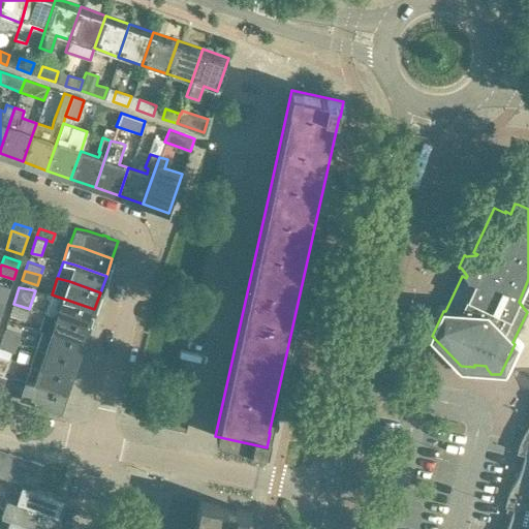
[(52,294),(45,311),(89,325),(94,309),(52,294)]
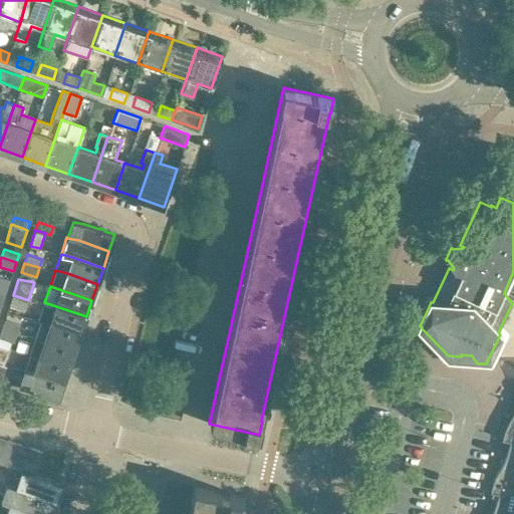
[(26,299),(13,295),(10,304),(25,309),(28,300),(26,299)]
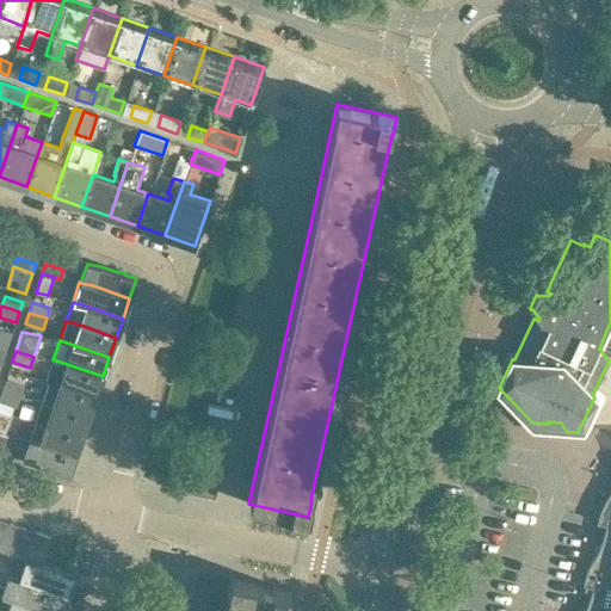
[(53,359),(47,380),(50,381),(60,383),(96,396),(103,376),(53,359)]
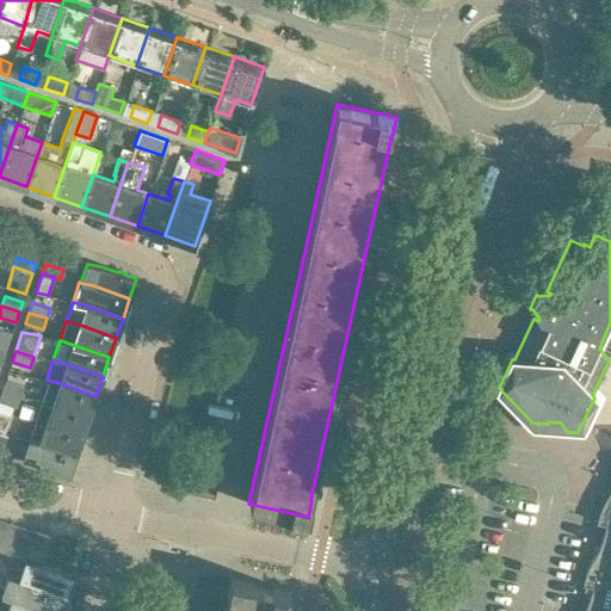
[(6,380),(2,389),(16,395),(20,395),(24,386),(6,380)]
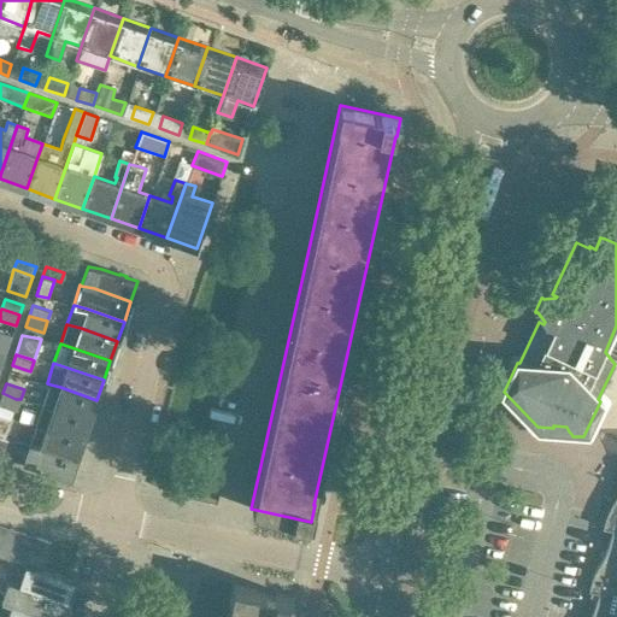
[(51,385),(43,404),(53,406),(89,419),(97,400),(60,387),(51,385)]
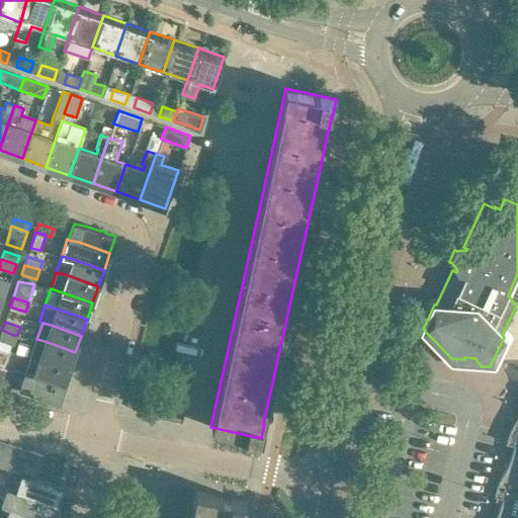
[(13,335),(2,330),(0,335),(0,339),(14,344),(17,335),(13,335)]
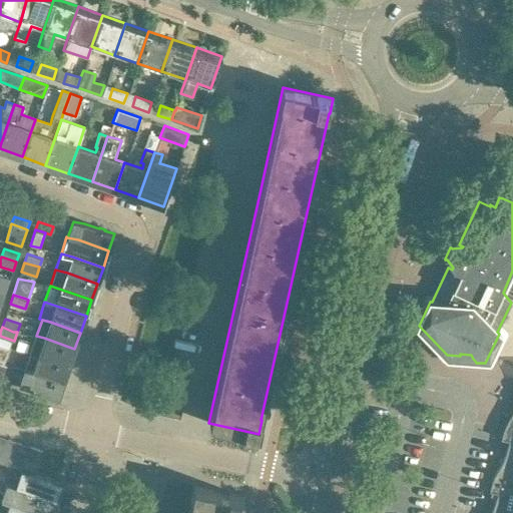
[(36,336),(30,352),(39,355),(69,366),(74,349),(44,338),(36,336)]
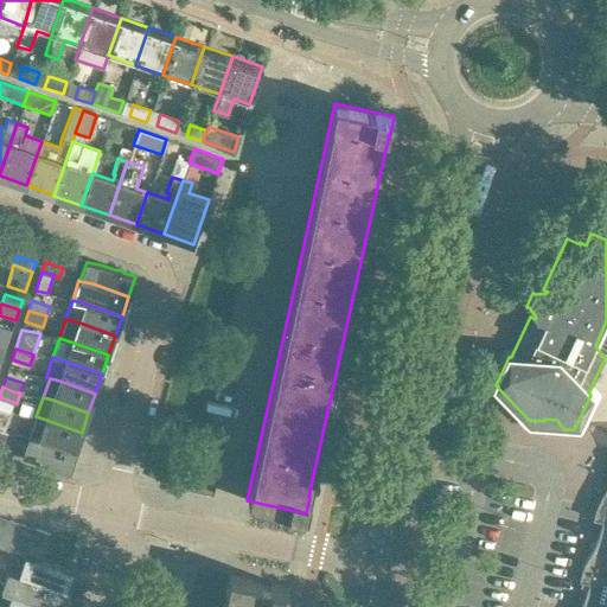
[(0,408),(0,429),(5,430),(11,411),(0,408)]
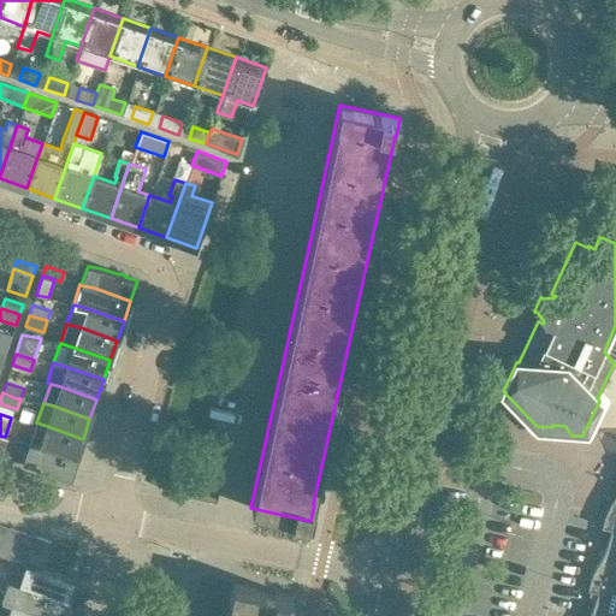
[(36,422),(29,443),(40,445),(76,458),(83,439),(47,426),(36,422)]
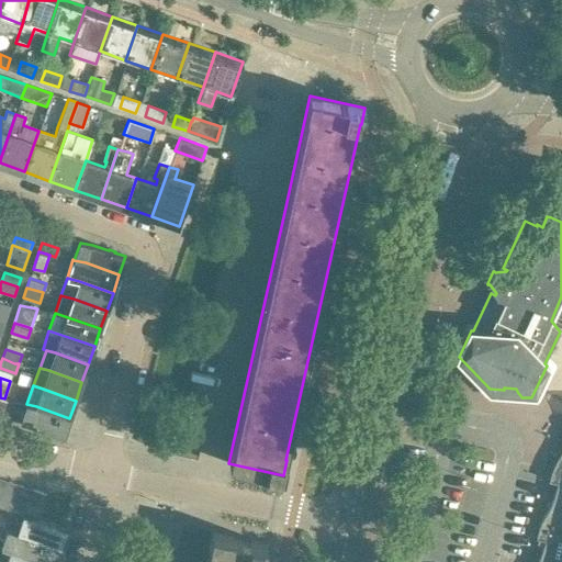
[(36,406),(26,404),(21,423),(31,424),(63,436),(69,418),(36,406)]
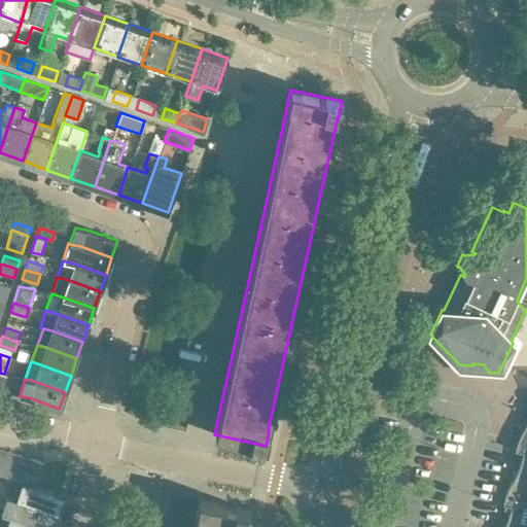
[(173,399),(167,424),(184,427),(189,403),(173,399)]
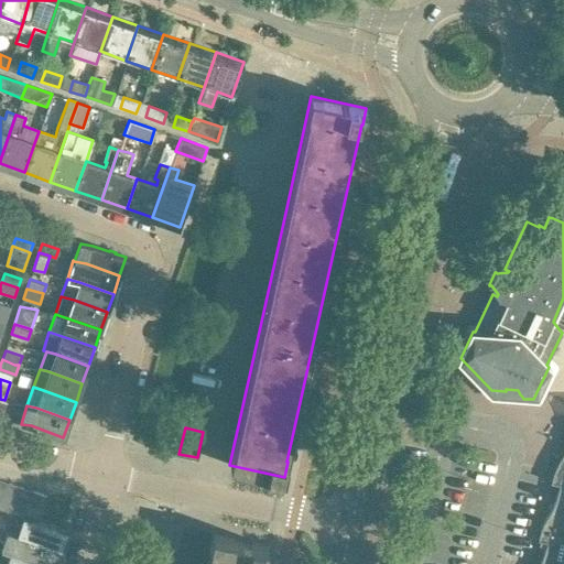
[(161,433),(158,448),(171,452),(174,436),(161,433)]
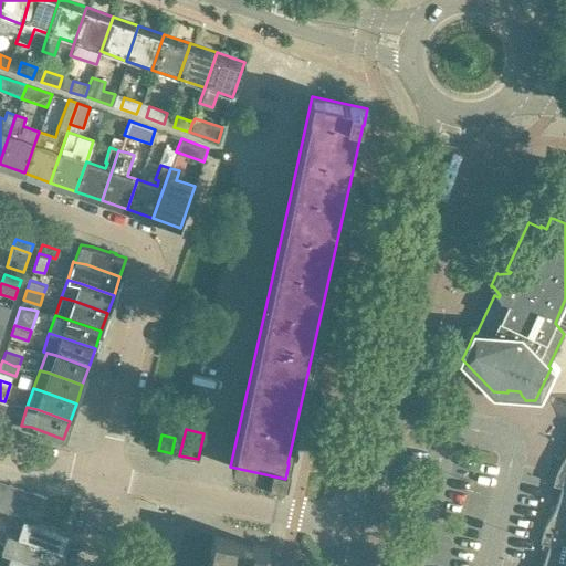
[(553,482),(565,484),(565,451),(558,467),(556,472),(554,478),(553,482)]
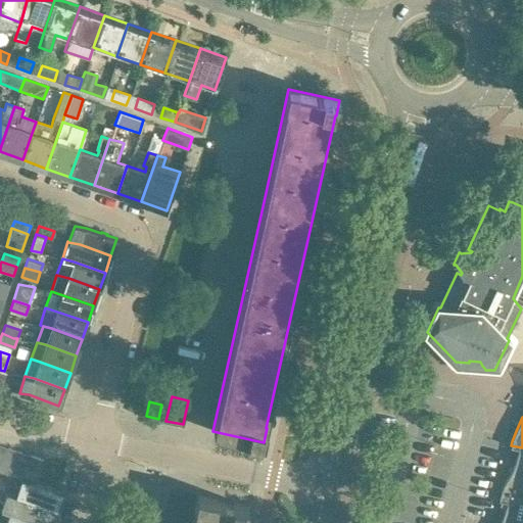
[(0,444),(0,471),(1,472),(9,447),(0,444)]
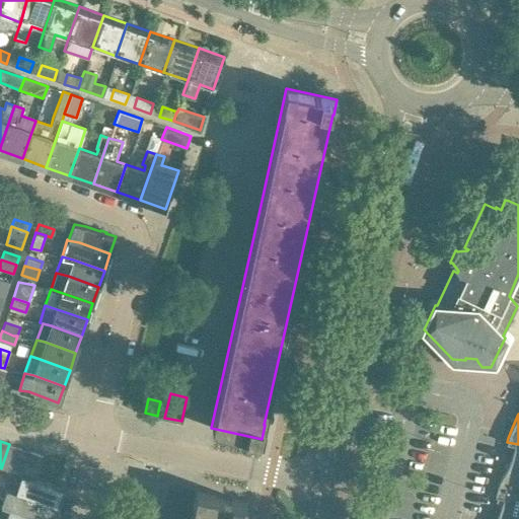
[(504,496),(518,499),(518,444),(507,442),(507,443),(514,445),(513,451),(510,463),(505,472),(499,483),(496,495),(495,496),(503,498),(504,496)]
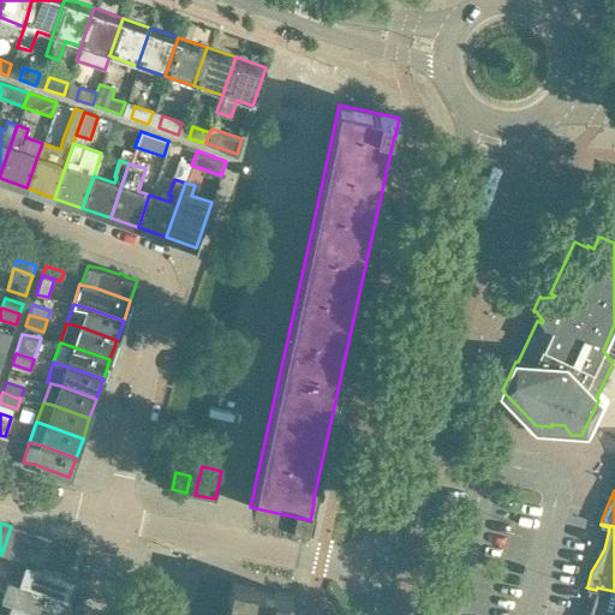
[(11,526),(1,555),(15,560),(24,531),(11,526)]
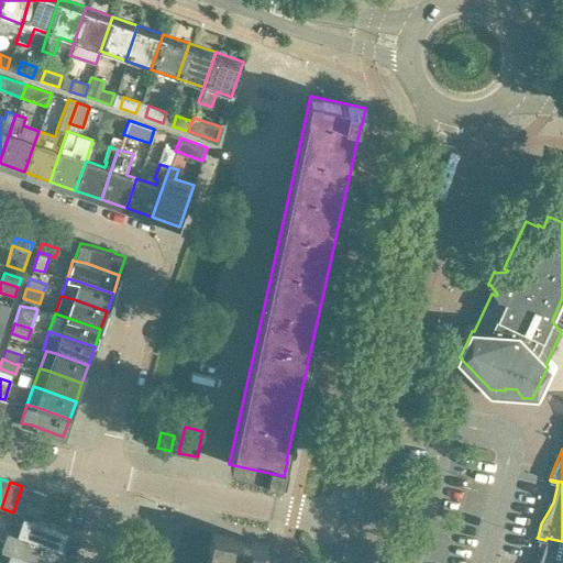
[(22,486),(13,512),(25,516),(34,490),(22,486)]
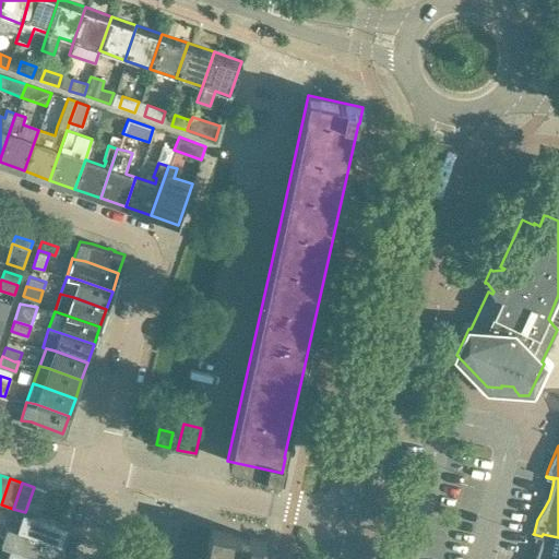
[(39,512),(46,491),(34,487),(25,512),(32,515),(32,514),(37,516),(39,512)]
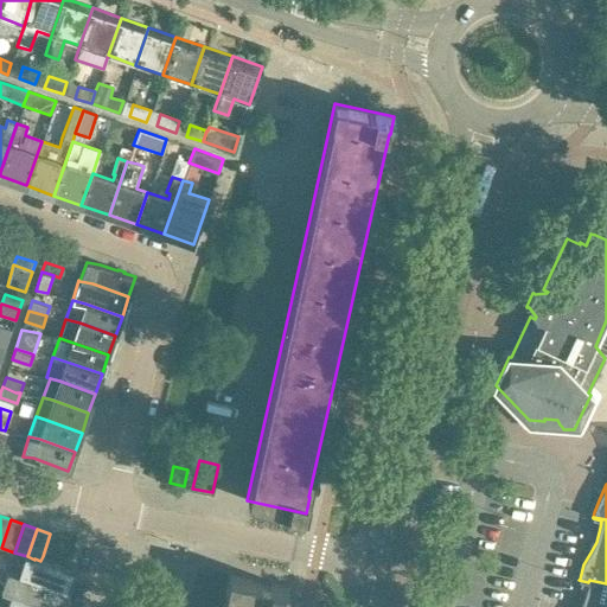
[(52,564),(40,561),(34,558),(34,560),(27,556),(20,577),(63,592),(71,570),(59,567),(59,566),(53,563),(52,564)]
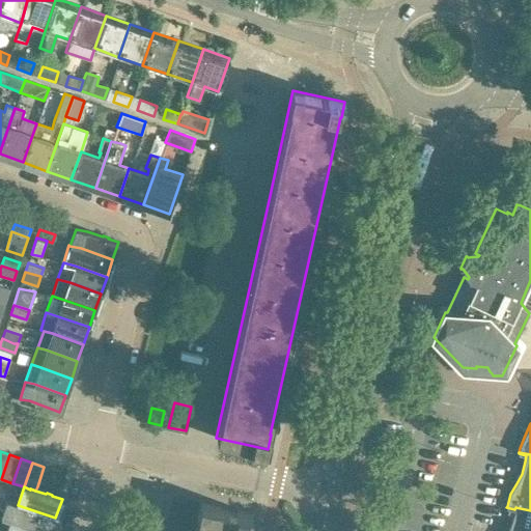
[(37,530),(50,530),(55,518),(18,505),(8,502),(2,519),(10,522),(37,530)]
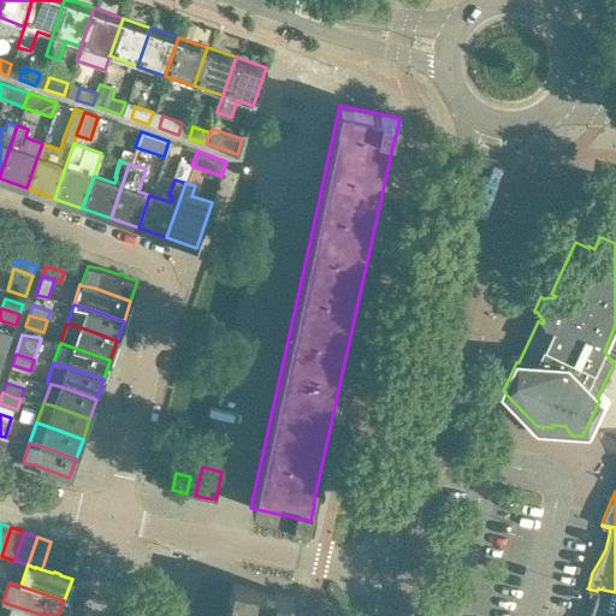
[(285,615),(286,612),(289,614),(292,596),(232,582),(229,600),(230,600),(225,615),(285,615)]
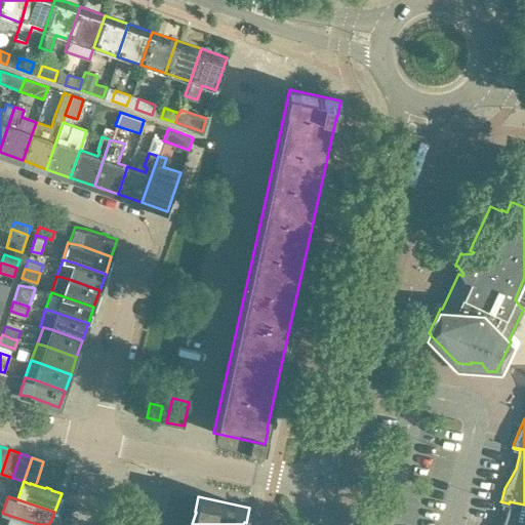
[(524,524),(524,505),(510,501),(509,503),(508,510),(506,516),(503,523),(501,524),(524,524)]
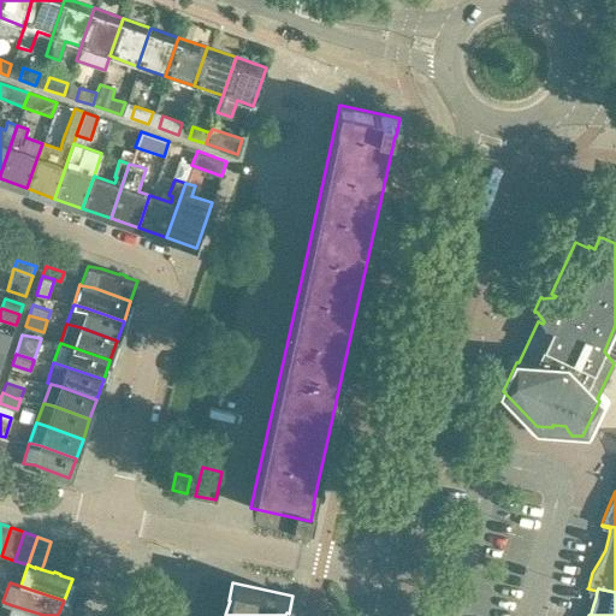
[(43,615),(12,605),(9,615),(43,615)]
